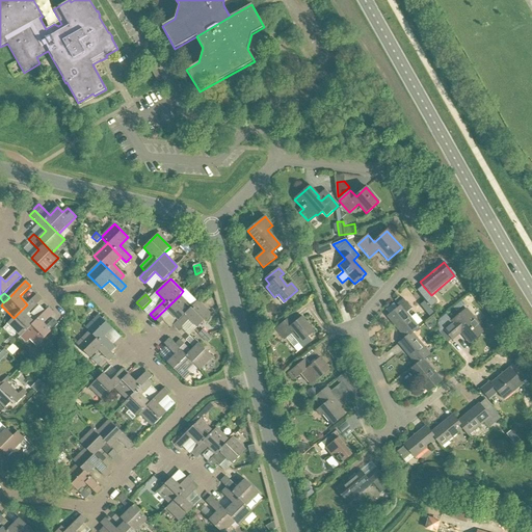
[(20,337),(34,323),(33,323),(26,315),(42,300),(36,295),(27,304),(14,318),(7,324),(3,328),(6,331),(10,327),(20,337)]
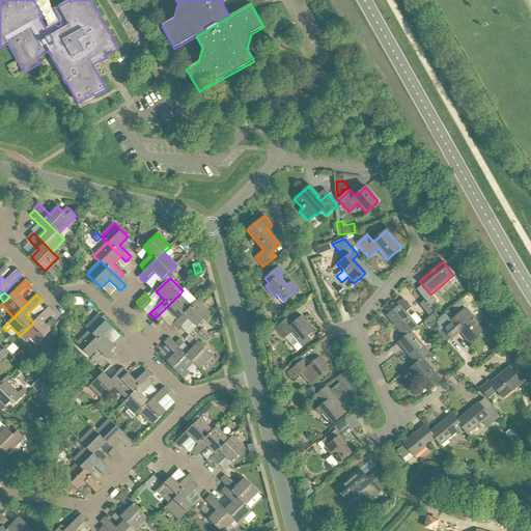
[(170,313),(177,320),(192,307),(191,306),(179,295),(155,318),(159,324),(170,313)]
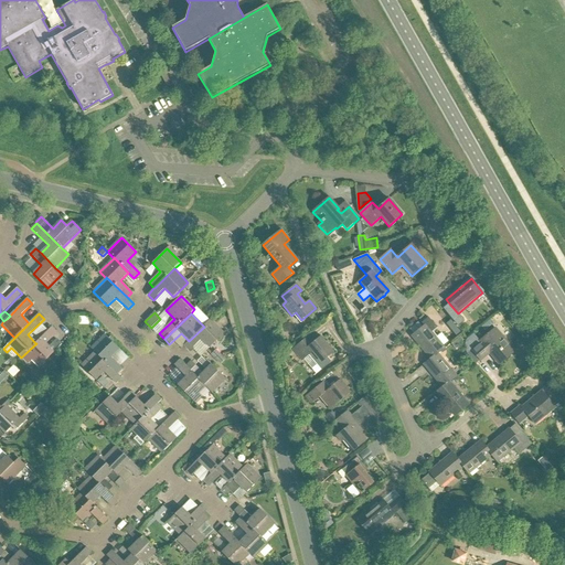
[(456,320),(459,324),(465,320),(461,315),(456,320)]
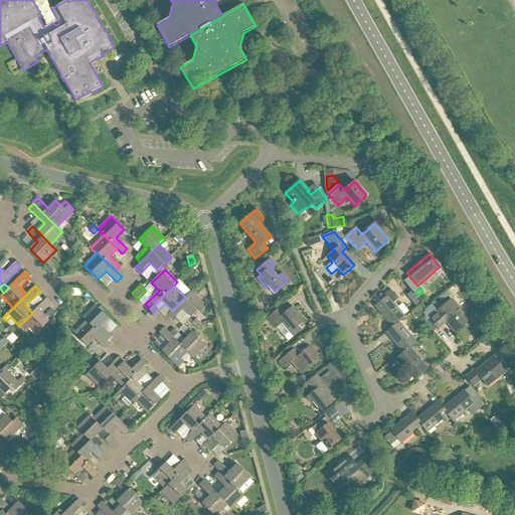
[(392,327),(392,328),(405,318),(403,316),(408,312),(402,304),(397,308),(393,303),(398,299),(390,290),(384,295),(386,298),(375,307),(392,327)]
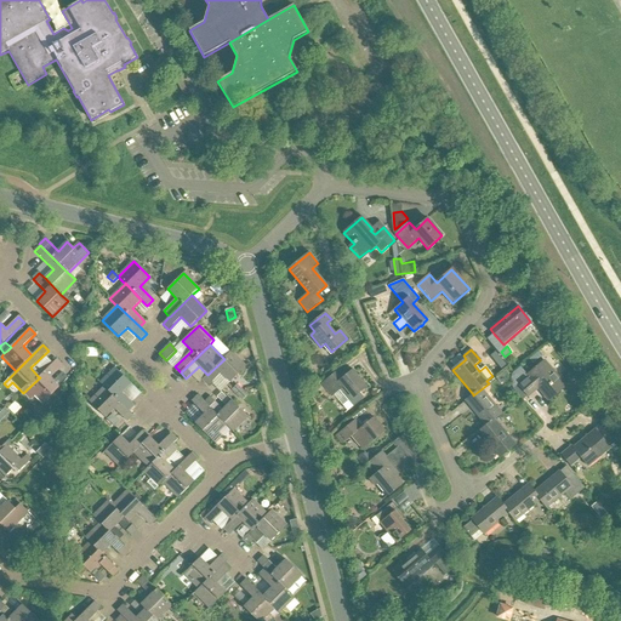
[(208,375),(201,381),(208,387),(221,374),(231,383),(246,366),(231,352),(223,358),(224,359),(208,375)]
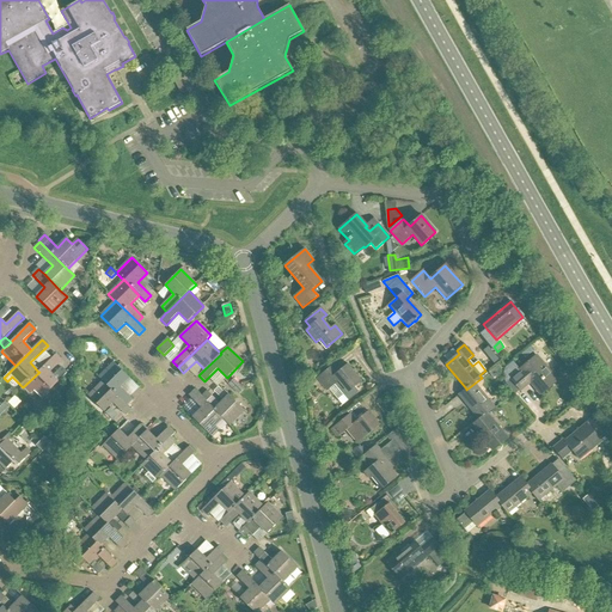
[(530,348),(521,354),(525,357),(533,352),(530,348)]
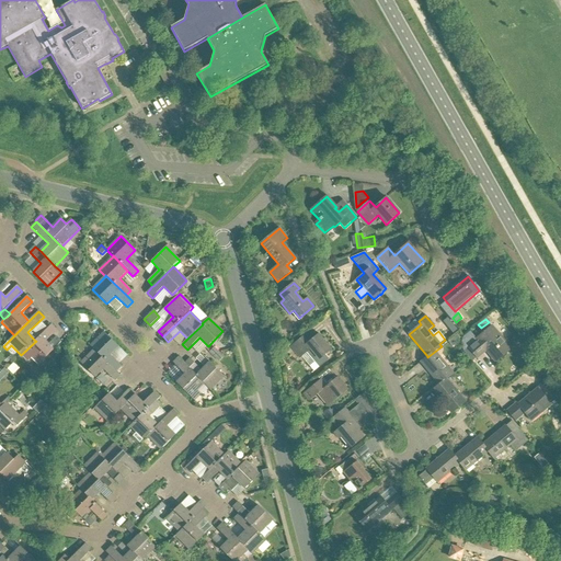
[(454,324),(448,329),(453,333),(458,330),(454,324)]
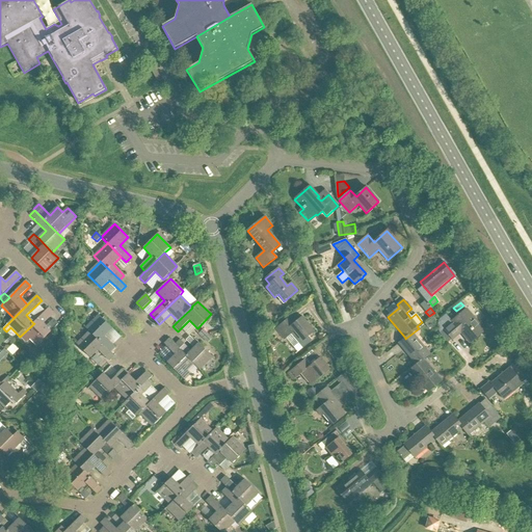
[(20,337),(21,337),(26,343),(30,339),(36,346),(51,333),(43,324),(54,314),(49,309),(37,319),(33,323),(34,323),(20,337)]
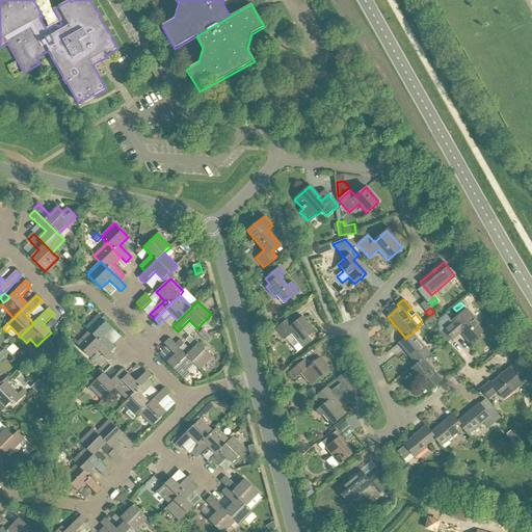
[(444,329),(452,340),(460,333),(470,343),(484,331),(467,310),(452,322),(444,329)]
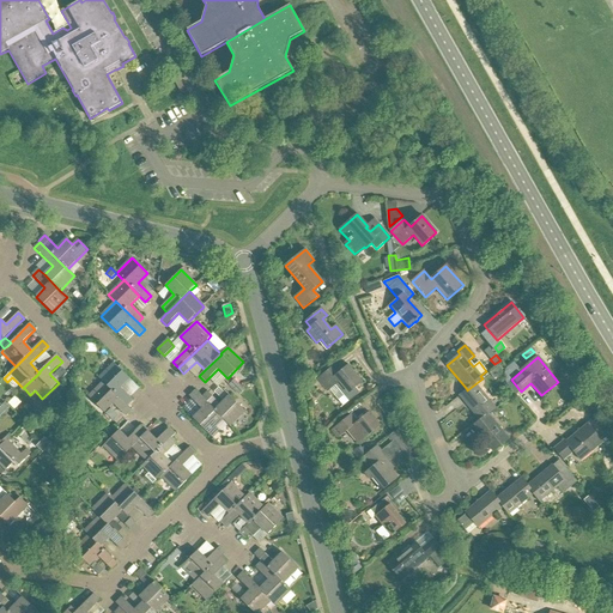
[(98,378),(102,382),(103,382),(127,406),(133,401),(120,388),(129,378),(114,363),(98,378)]
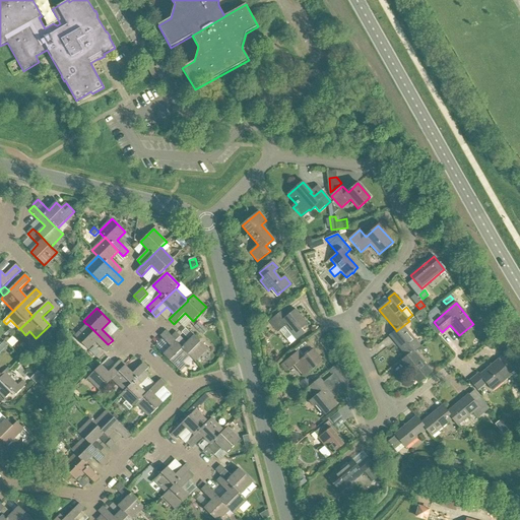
[(287,317),(283,311),(269,322),(277,332),(284,327),(296,341),(305,333),(301,329),(307,325),(295,311),(287,317)]
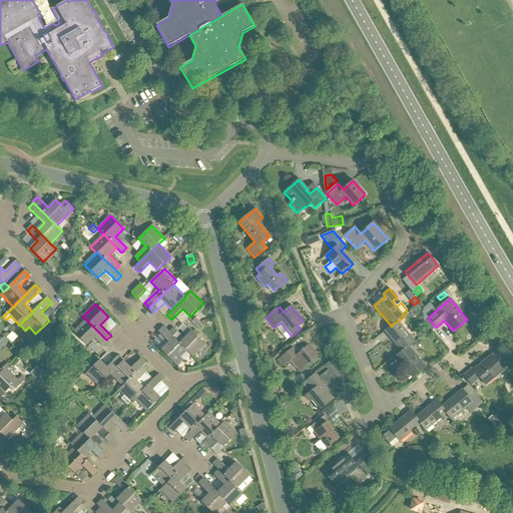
[(191,323),(199,331),(204,327),(196,318),(191,323)]
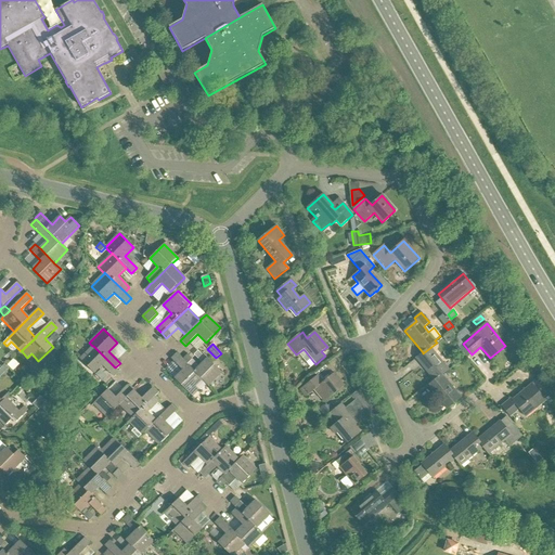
[(93,346),(92,346),(79,359),(94,374),(102,365),(110,373),(114,377),(119,372),(115,368),(93,346)]
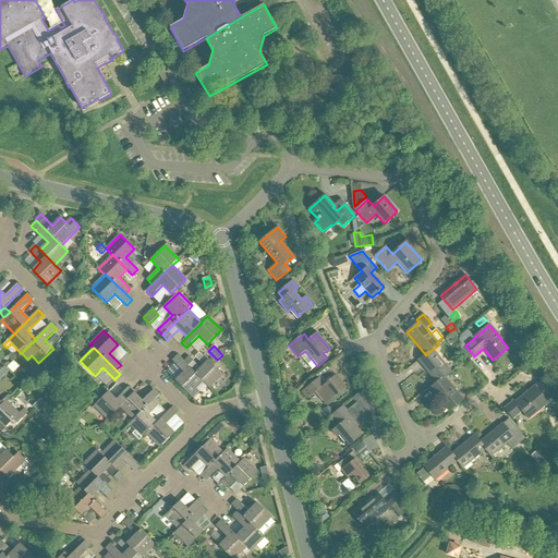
[(419,361),(437,383),(444,377),(451,372),(432,350),(425,355),(425,354),(419,361)]
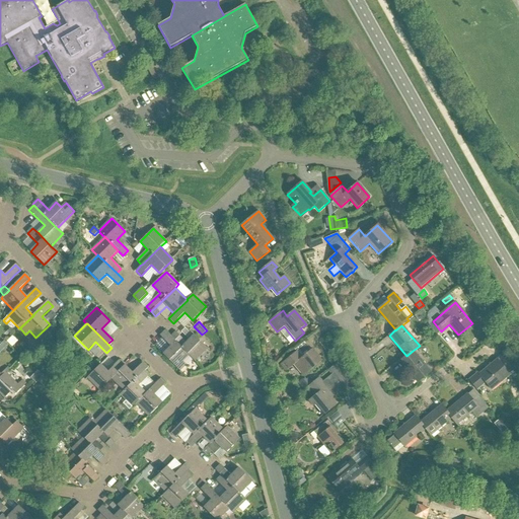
[(189,355),(170,337),(165,330),(160,336),(170,347),(163,354),(179,371),(186,365),(182,362),(189,356),(189,355)]
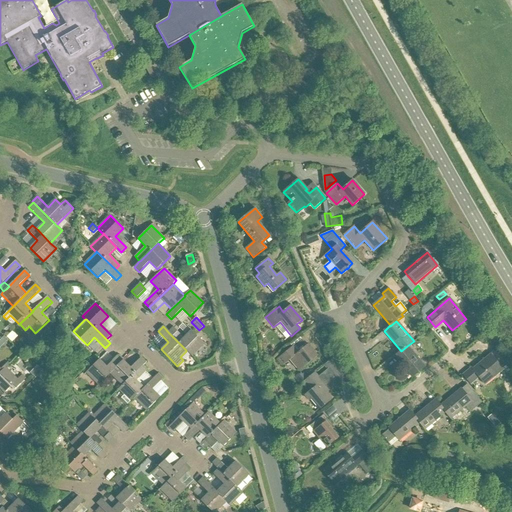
[(173,327),(168,332),(186,350),(186,351),(192,356),(204,344),(191,330),(184,338),(173,327)]
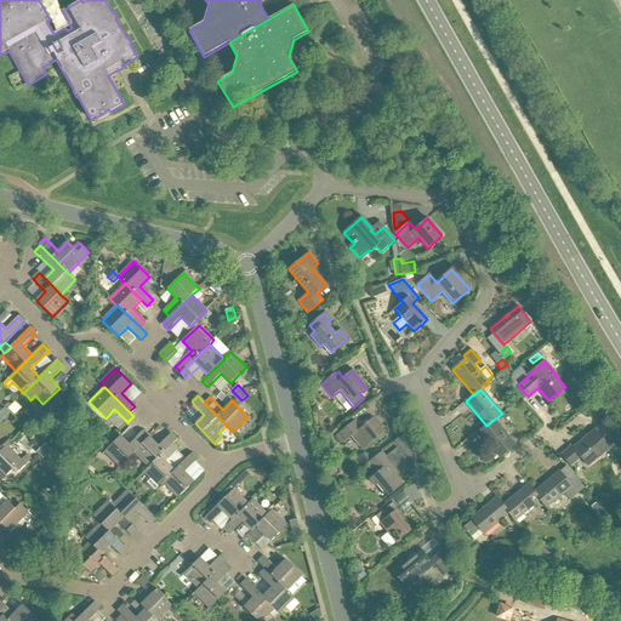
[(342,445),(347,440),(352,437),(363,450),(386,432),(374,417),(362,428),(355,421),(335,437),(342,445)]
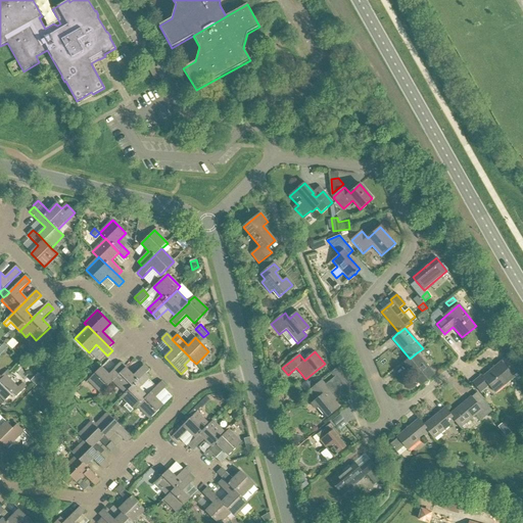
[(410,359),(402,364),(421,385),(433,375),(416,353),(410,359)]
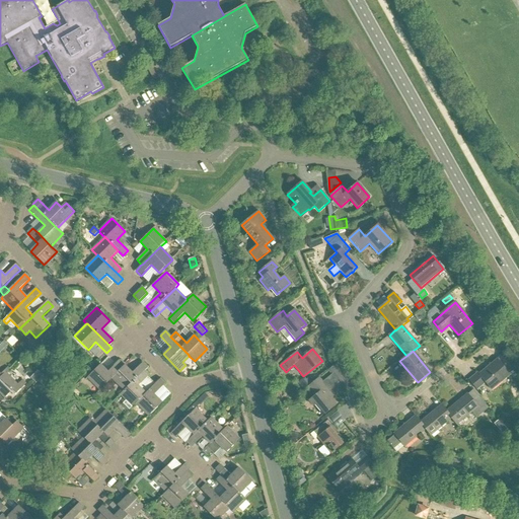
[(109,365),(115,361),(108,356),(104,361),(109,365)]
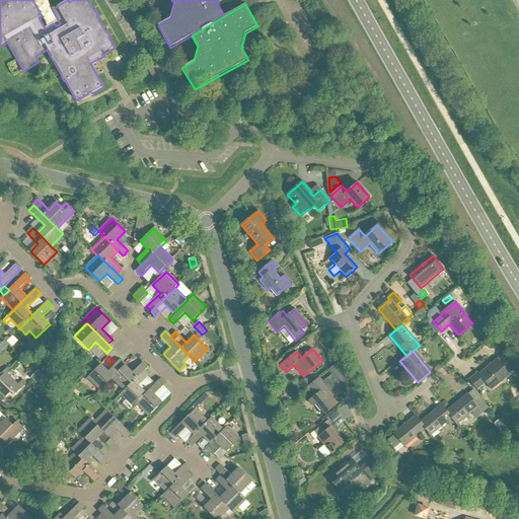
[(510,375),(497,359),(479,374),(477,373),(468,380),(476,390),(486,383),(492,390),(510,375)]
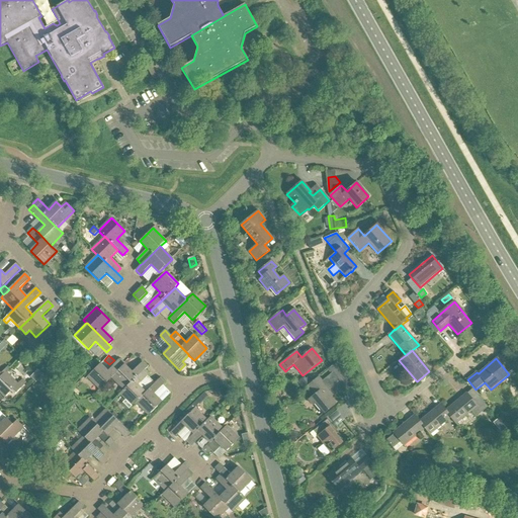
[(99,390),(111,378),(124,364),(119,360),(108,371),(100,364),(87,377),(99,390)]
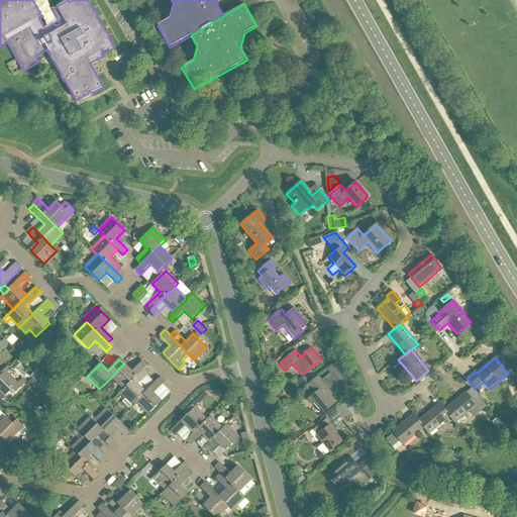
[(111,378),(123,390),(143,370),(147,366),(142,360),(132,372),(124,364),(111,378)]
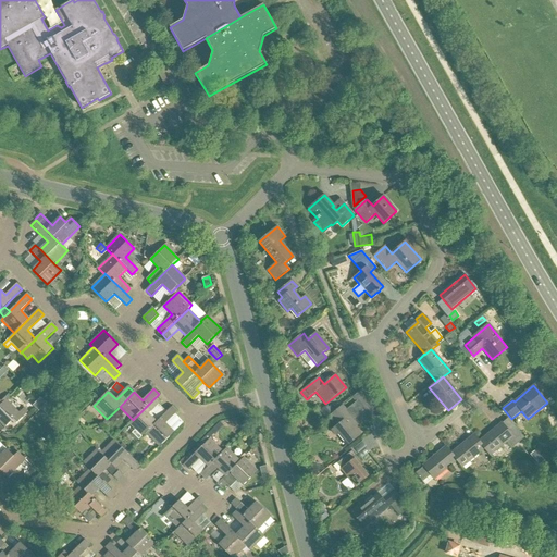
[(361,408),(369,401),(360,391),(353,397),(356,401),(346,410),(343,406),(331,416),(338,425),(332,431),(336,436),(338,434),(348,445),(360,434),(351,423),(355,421),(355,420),(364,412),(361,408)]
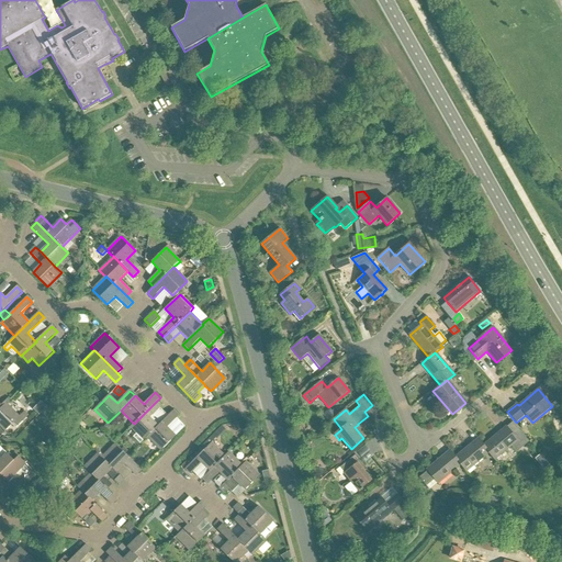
[(144,441),(147,437),(158,426),(149,418),(161,406),(156,402),(134,424),(130,427),(144,441)]
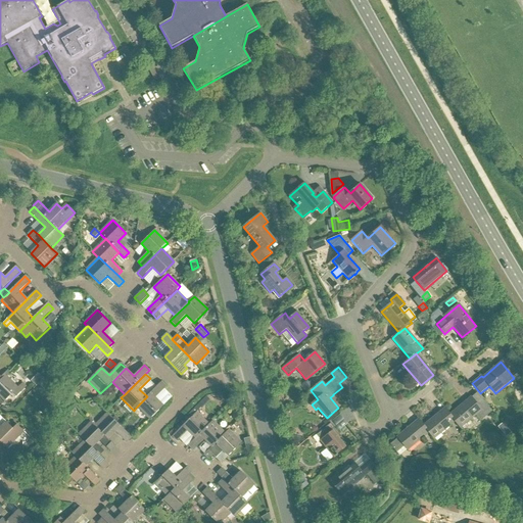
[(0,380),(0,396),(5,401),(13,393),(16,396),(27,387),(22,383),(18,387),(5,375),(2,379),(0,380)]
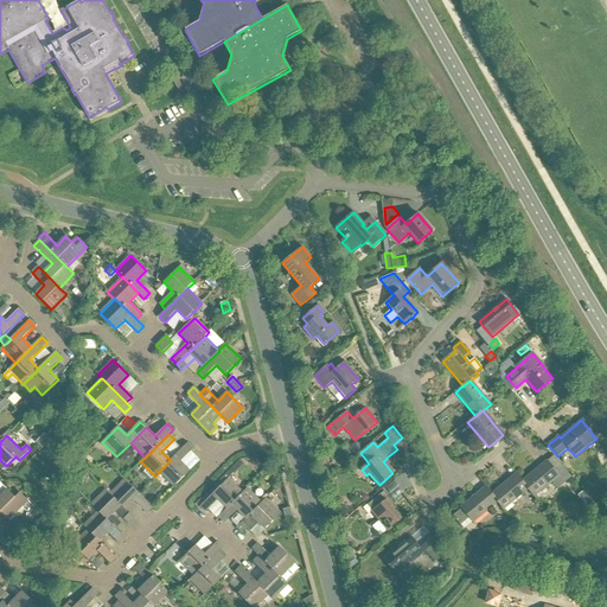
[(355,454),(364,447),(360,442),(358,445),(357,442),(355,445),(353,443),(349,447),(355,454)]
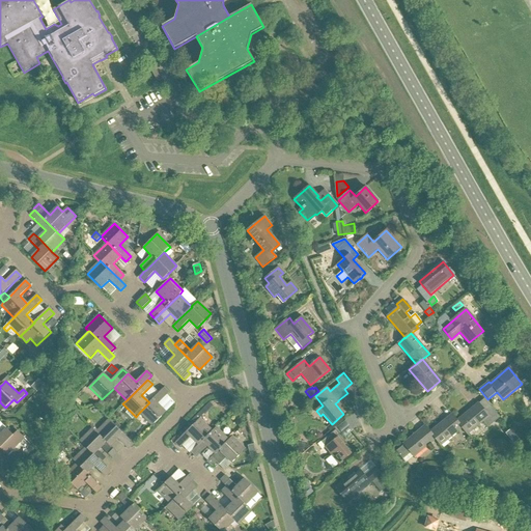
[(139,413),(152,425),(166,412),(158,404),(169,393),(164,388),(152,399),(149,402),(139,413)]
